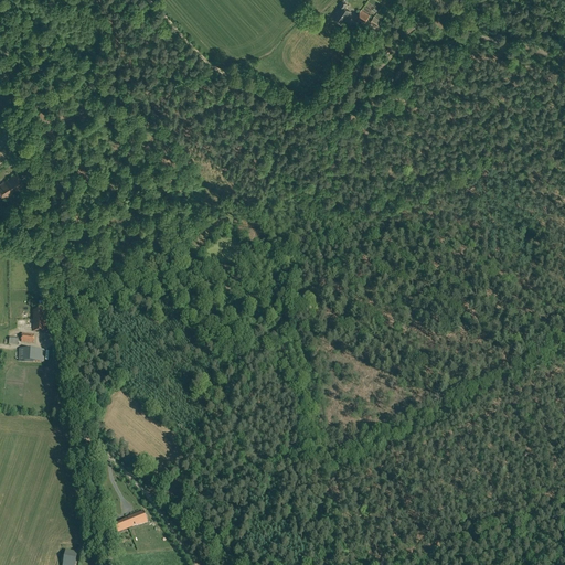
[(342,25),(351,12),(343,8),(347,3),(342,0),(339,4),(340,6),(331,18),(342,25)]
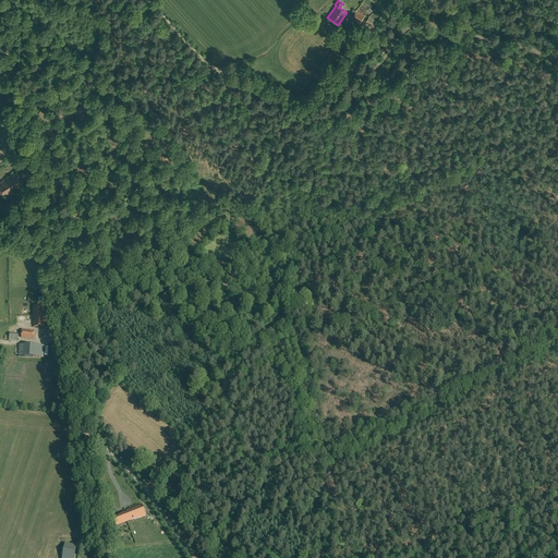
[(360,24),(365,15),(356,10),(351,19),(360,24)]
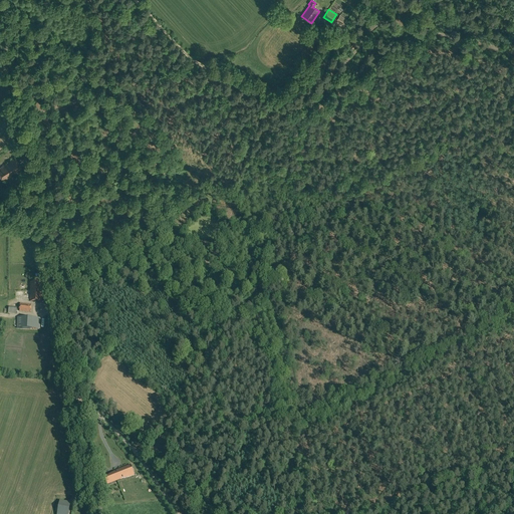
[(340,14),(337,19),(336,20),(343,25),(345,23),(347,19),(340,14)]
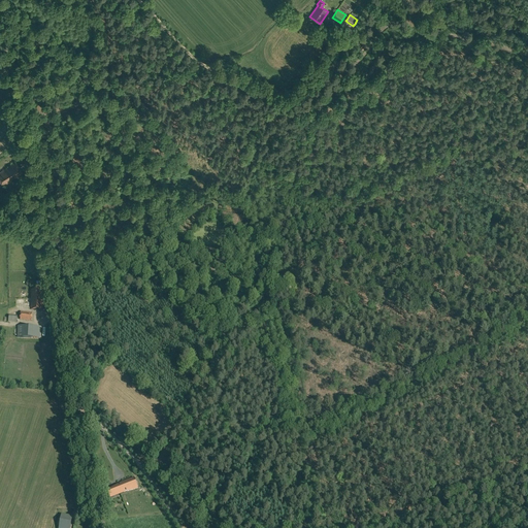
[(15,132),(9,134),(12,145),(19,143),(15,132)]
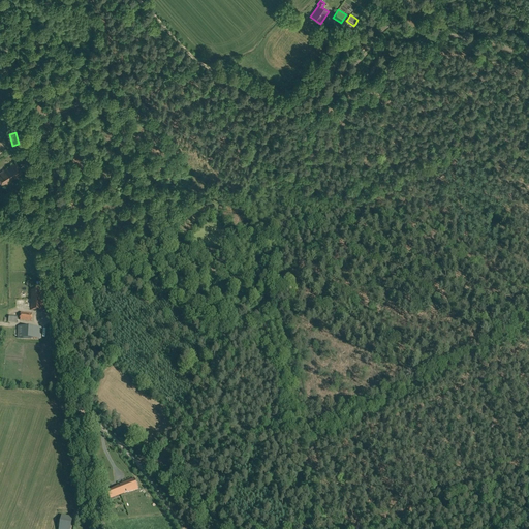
[(12,181),(23,175),(17,163),(0,173),(0,180),(4,186),(12,182),(12,181)]
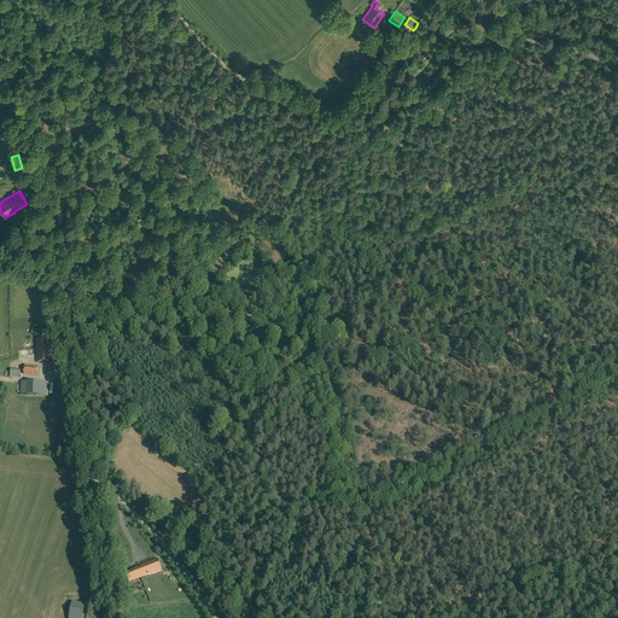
[(38,362),(51,362),(51,339),(36,339),(38,362)]
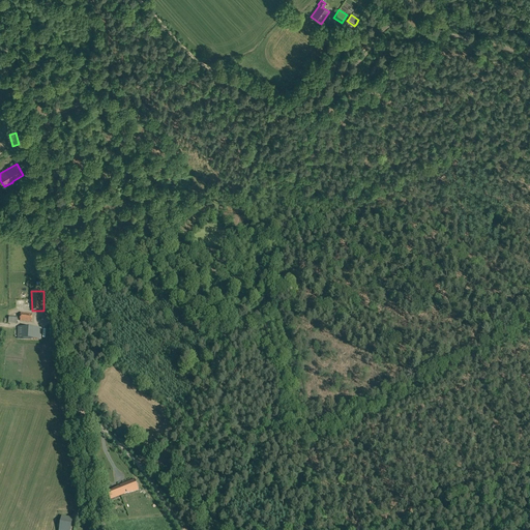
[(21,313),(20,321),(31,322),(32,314),(21,313)]
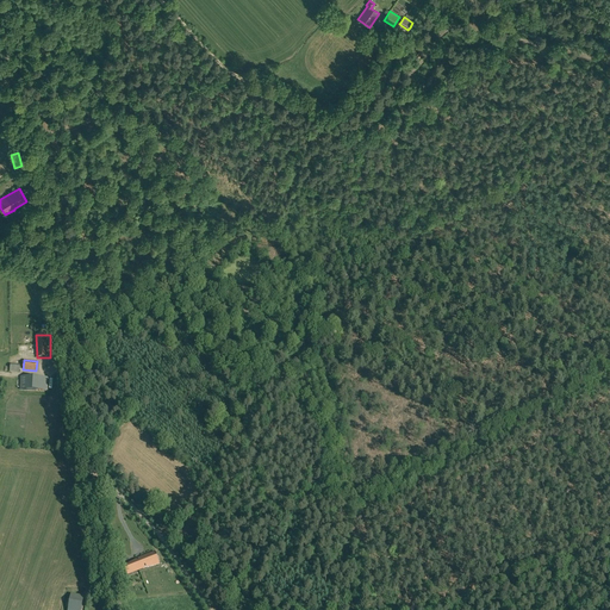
[(47,391),(48,378),(22,377),(20,390),(47,391)]
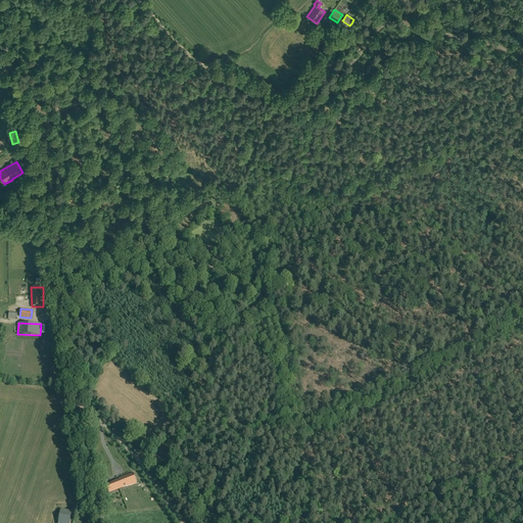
[(107,486),(110,492),(122,488),(122,486),(137,481),(134,474),(122,478),(123,480),(120,481),(120,482),(107,486)]
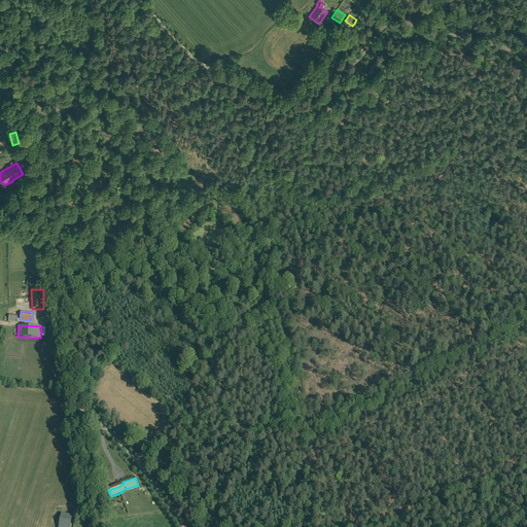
[(70,526),(72,519),(61,517),(59,526),(70,526)]
